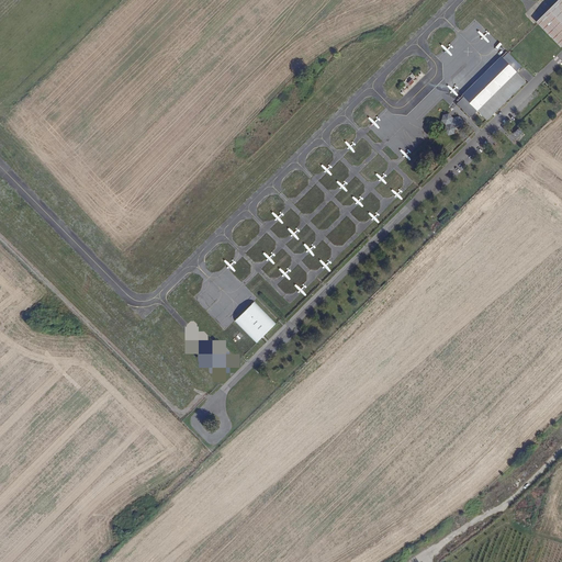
[(561,45),(561,0),(557,0),(536,21),(538,24),(561,46),(561,45)]
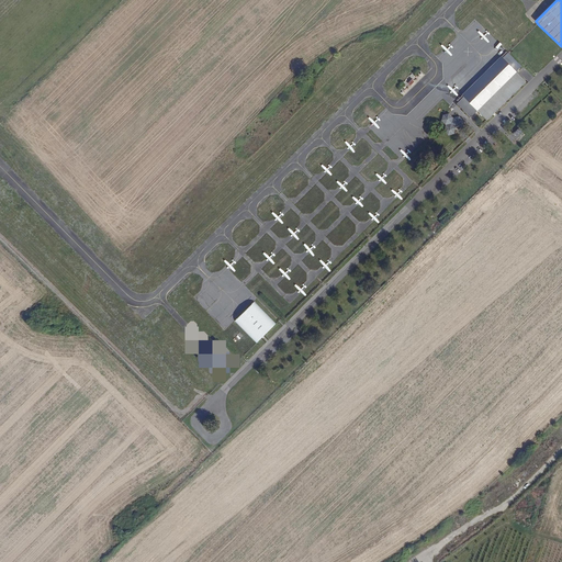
[(528,81),(518,70),(523,66),(509,52),(504,57),(503,56),(464,94),(465,96),(458,103),(472,117),(479,111),(487,120),(528,81)]
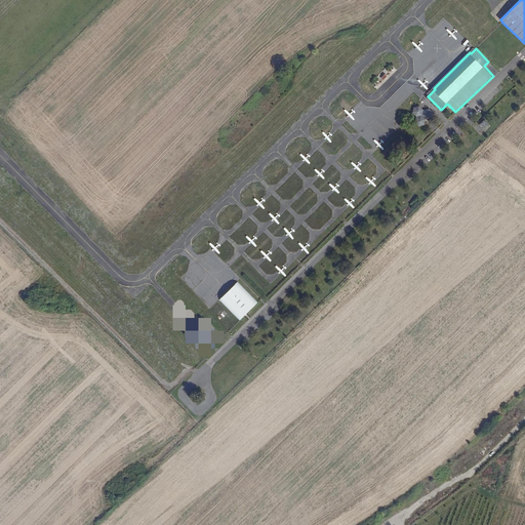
[(433,113),(430,110),(425,111),(419,107),(415,108),(413,113),(413,114),(417,117),(417,118),(416,123),(419,126),(423,124),(426,120),(428,118),(431,118),(433,113)]
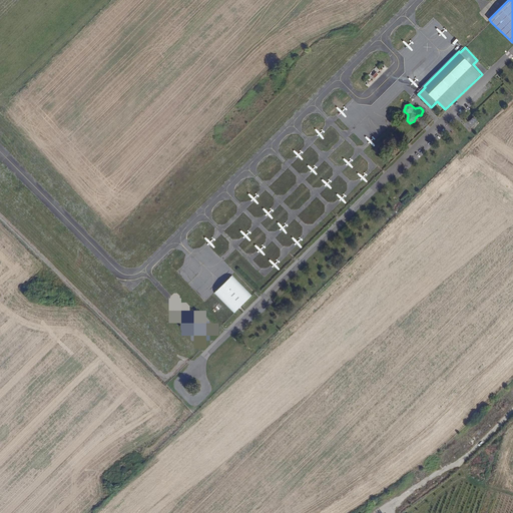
[(478,122),(474,119),(469,124),(472,127),(478,122)]
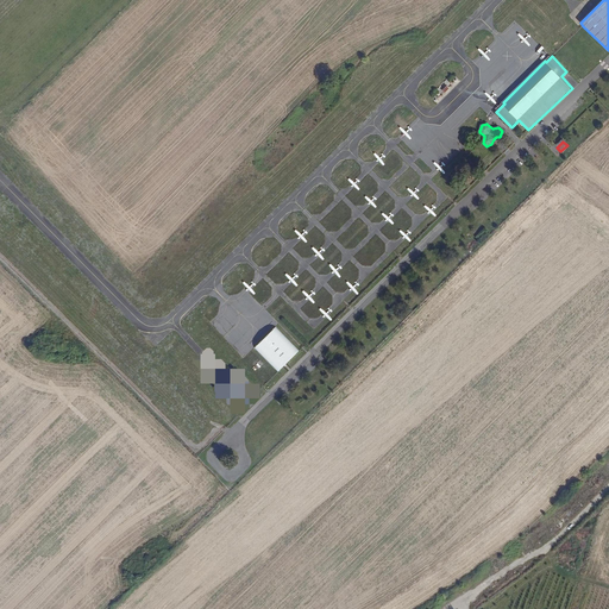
[(277,327),(256,349),(280,372),(301,351),(277,327)]
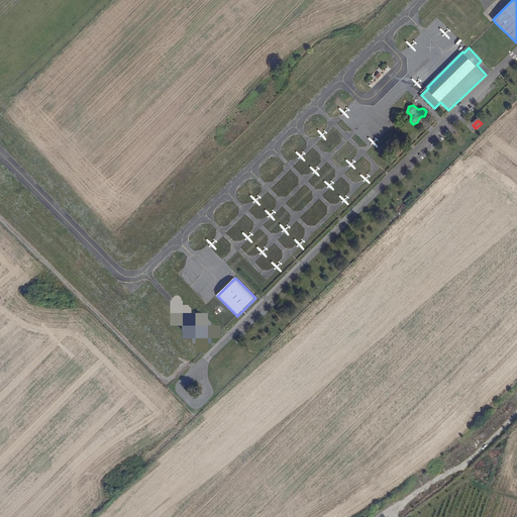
[(217,331),(199,313),(196,316),(185,327),(181,331),(199,349),(217,331)]
